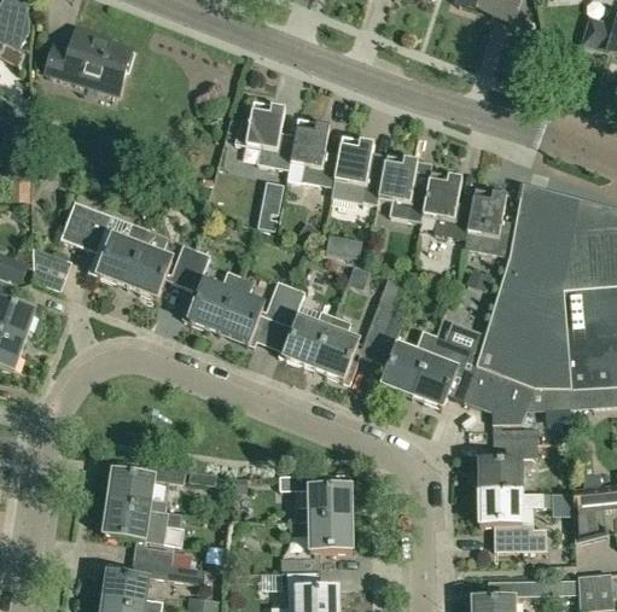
[(508,22),(514,0),(458,0),(457,5),(508,22)]
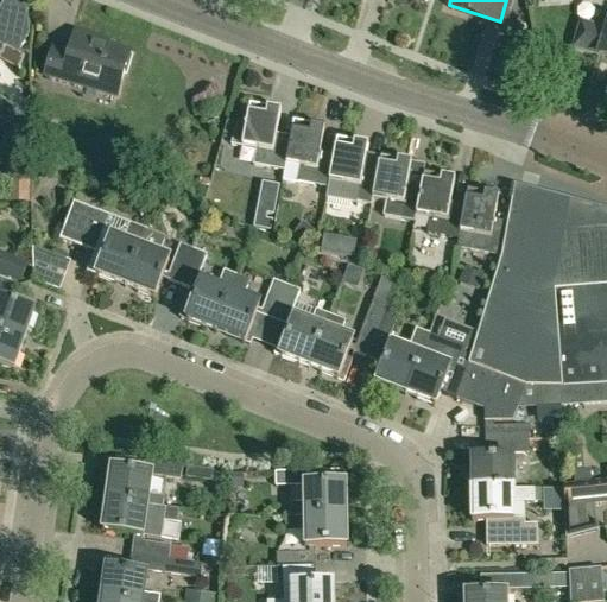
[(0,56),(16,65),(23,52),(16,49),(27,30),(0,13),(0,56)]
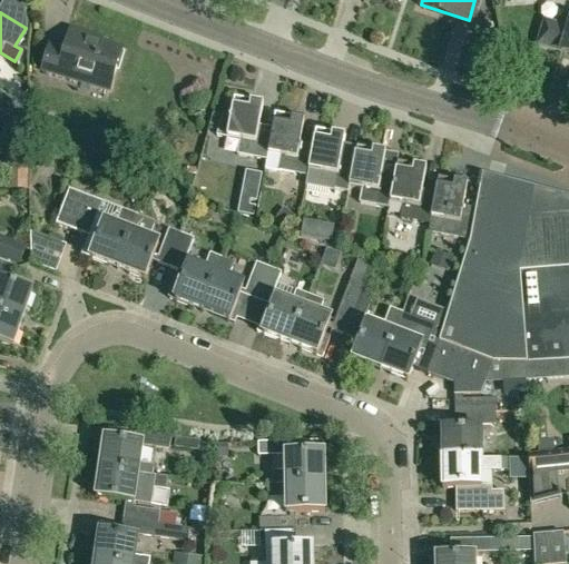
[(537,41),(560,49),(568,51),(568,20),(566,30),(562,29),(559,22),(545,18),(537,41)]
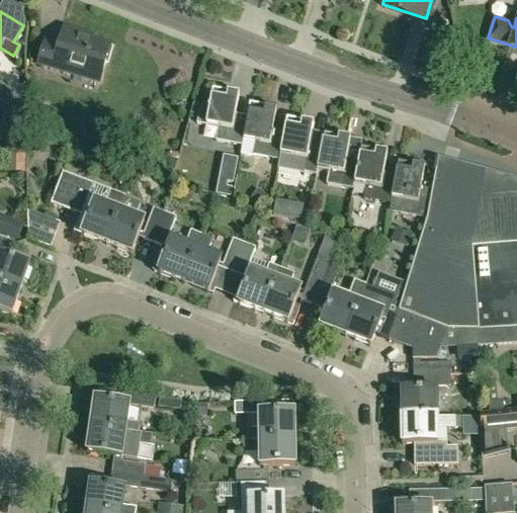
[(37,61),(98,79),(109,44),(79,34),(81,29),(64,24),(58,43),(45,38),(37,61)]
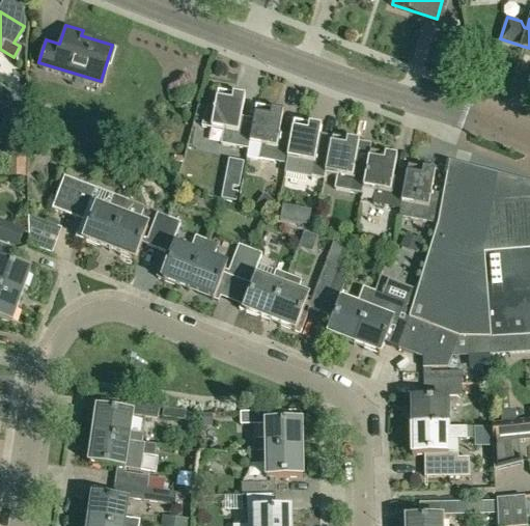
[(0,101),(7,105),(15,92),(0,83),(0,101)]
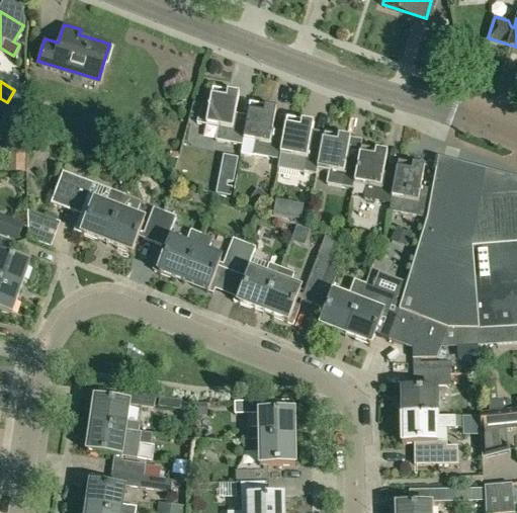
[(213,137),(240,142),(241,139),(246,112),(234,110),(238,91),(211,85),(208,102),(201,101),(195,119),(217,124),(213,137)]
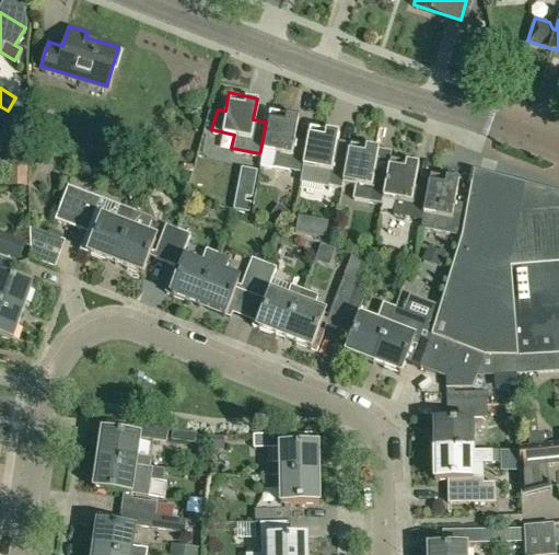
[(269,108),(266,122),(260,150),(272,152),(270,163),(300,170),(301,163),(306,138),(292,135),(297,114),(269,108)]
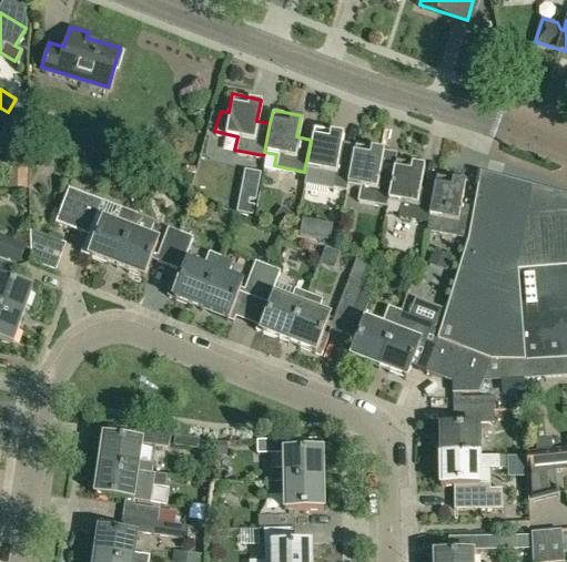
[(346,182),(351,156),(337,153),(342,132),(313,126),(311,140),(305,165),(304,172),(302,182),(331,186),(332,185),(345,188),(346,182)]
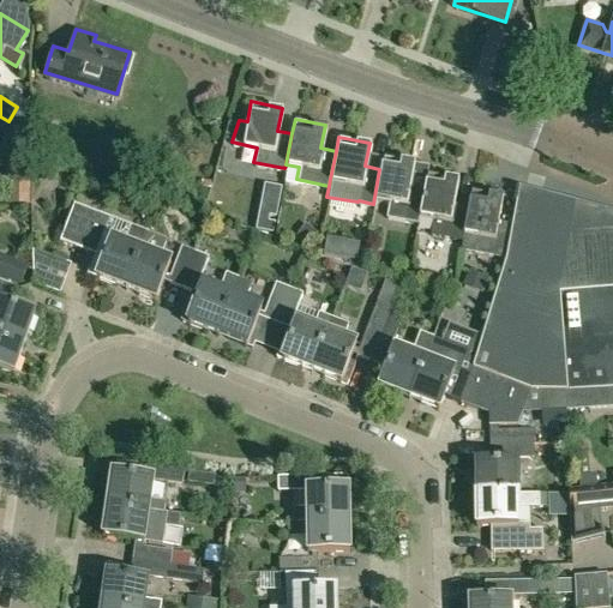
[(0,151),(12,151),(13,149),(0,140),(0,151)]
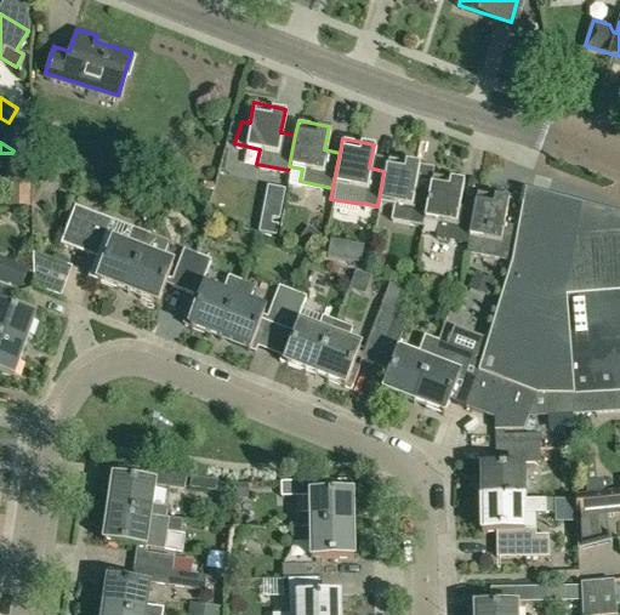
[(30,204),(32,159),(7,155),(6,204),(30,204)]
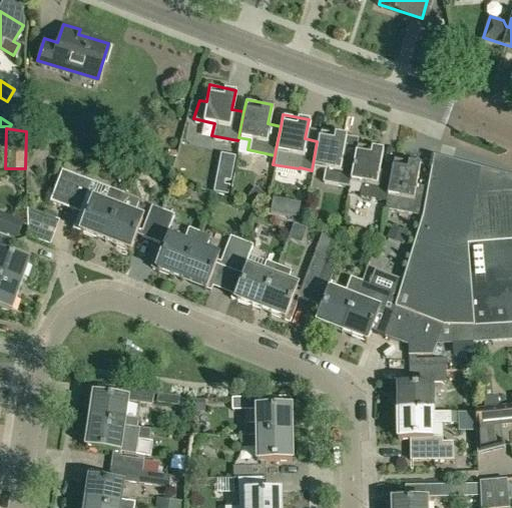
[(317,141),(313,164),(324,167),(322,178),(348,183),(349,177),(354,155),(342,153),(346,133),(320,128),(317,141)]
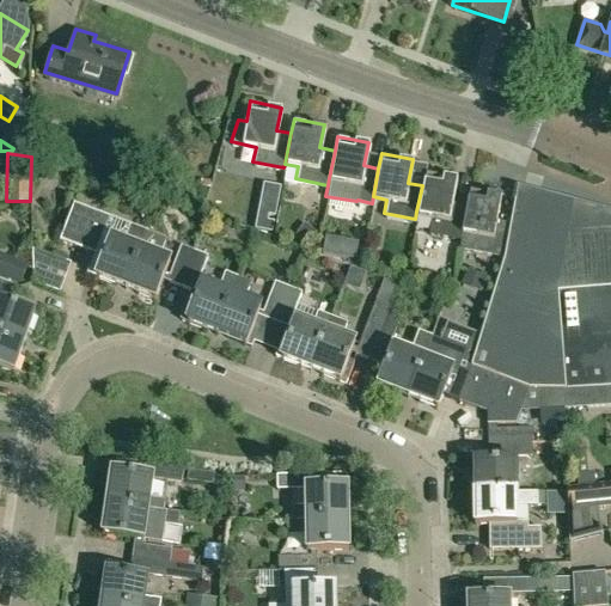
[(426,170),(422,185),(416,212),(431,214),(427,230),(459,237),(460,230),(465,202),(451,199),(456,176),(426,170)]
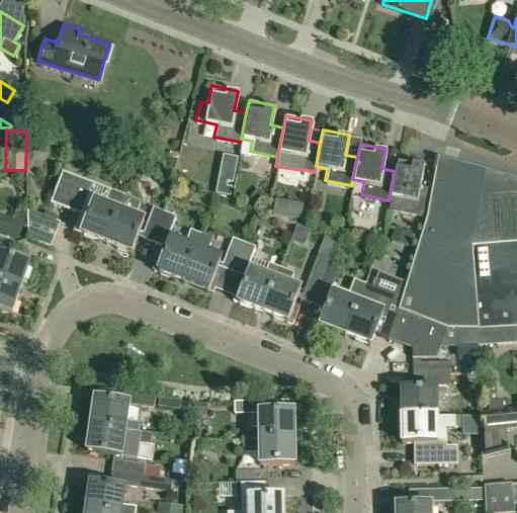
[(232,180),(237,155),(222,153),(218,177),(232,180)]
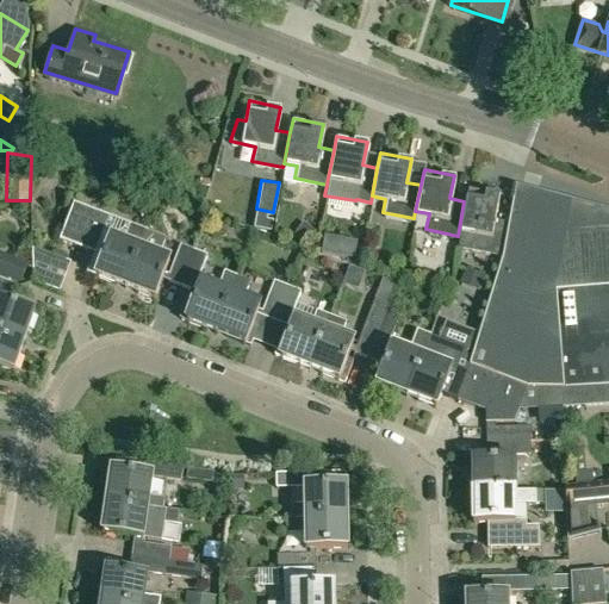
[(527,385),(561,386),(608,383),(608,206),(514,181),(514,184),(515,184),(508,218),(501,254),(472,354),(468,362),(527,385)]
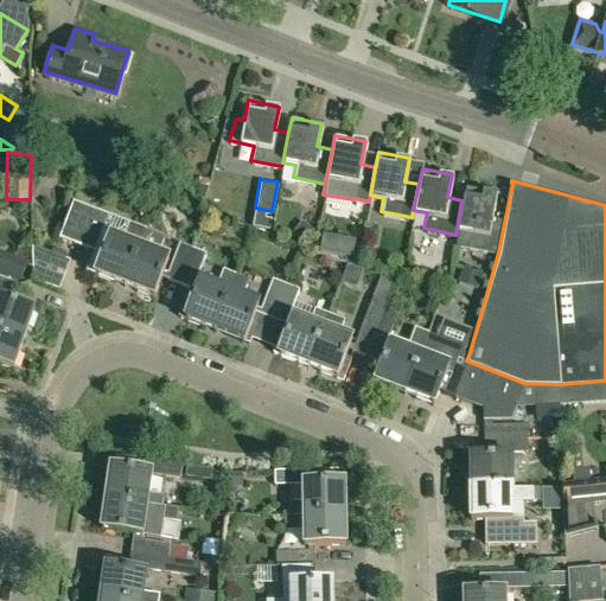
[(453,244),(498,253),(505,217),(491,215),(496,191),(465,185),(461,200),(457,228),(455,235),(453,244)]
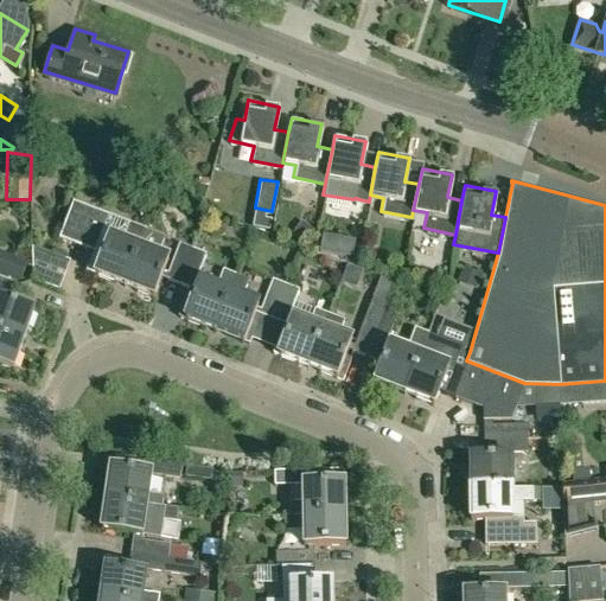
[(87,268),(125,282),(147,228),(128,221),(110,213),(74,199),(61,234),(95,248),(87,268)]
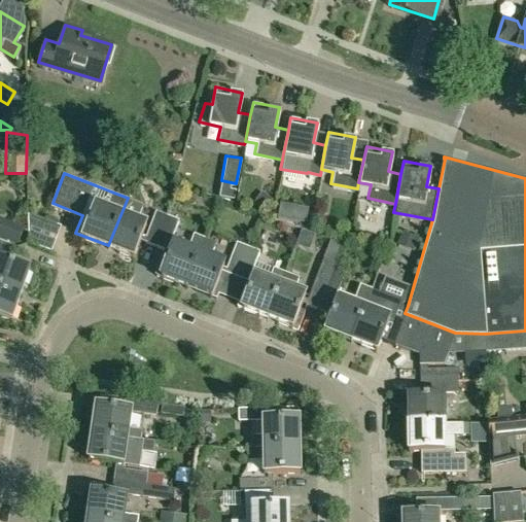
[(140,238),(154,243),(167,212),(155,208),(145,234),(142,233),(146,221),(137,218),(142,204),(128,198),(108,245),(133,255),(140,238)]
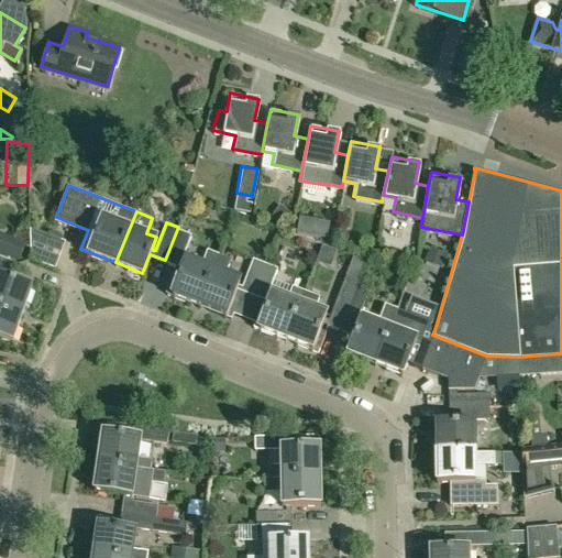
[(329,219),(313,216),(310,232),(326,234),(329,219)]
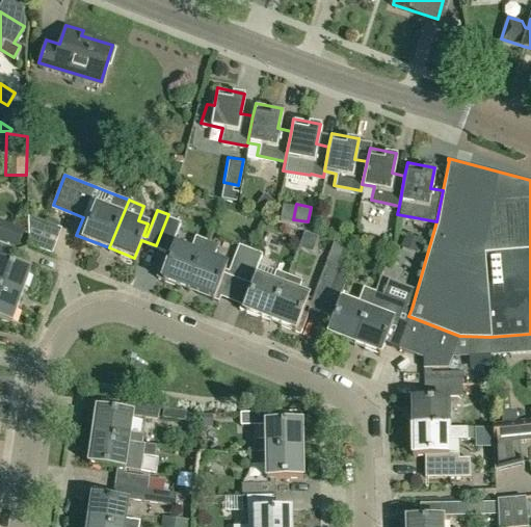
[(175,243),(174,246),(170,244),(180,219),(168,214),(156,245),(171,252),(161,277),(187,286),(206,238),(195,233),(189,248),(175,243)]
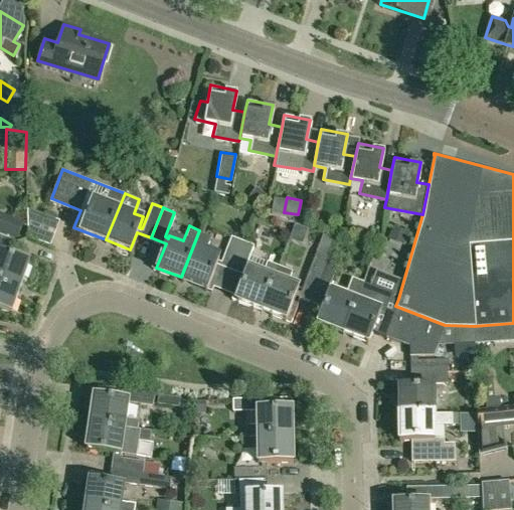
[(23,218),(0,209),(0,228),(16,235),(23,218)]
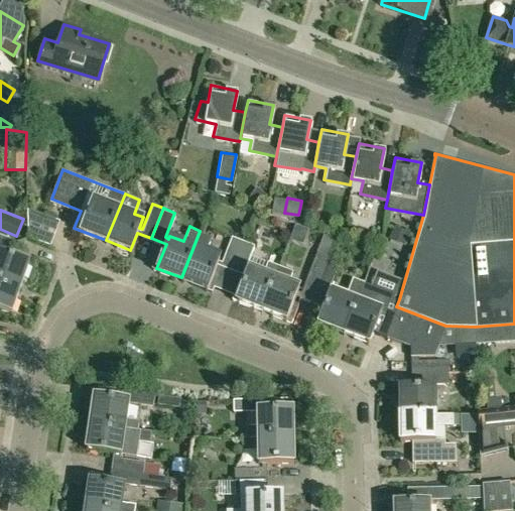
[(0,278),(20,286),(29,262),(11,255),(17,239),(0,231),(0,278)]
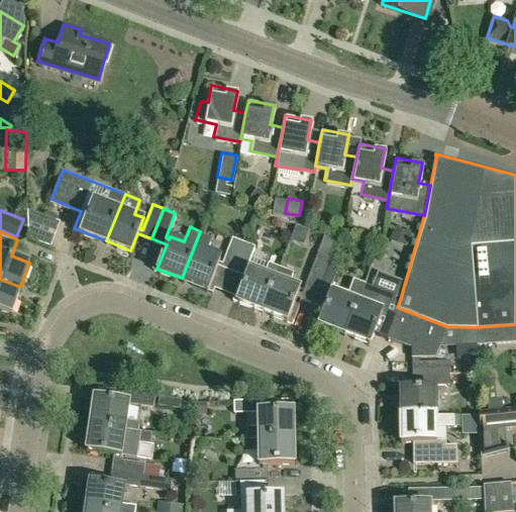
[(212,290),(221,266),(220,265),(222,261),(218,260),(219,256),(206,250),(211,235),(200,231),(182,278),(212,290)]
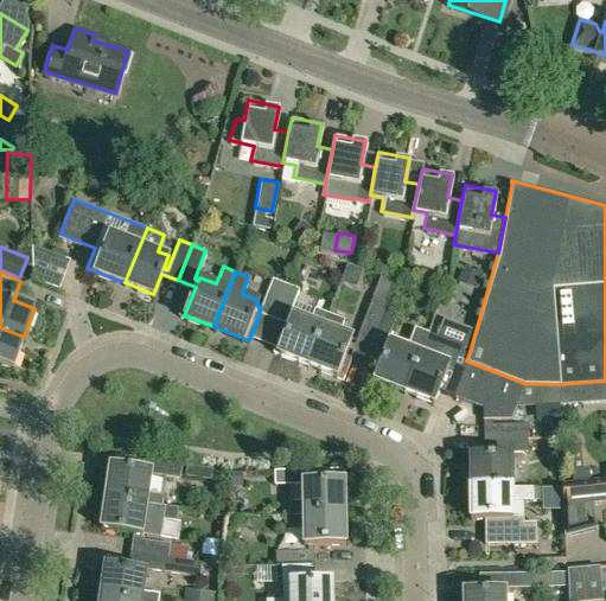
[(261,306),(259,311),(260,312),(272,317),(286,281),(272,275),(261,306)]
